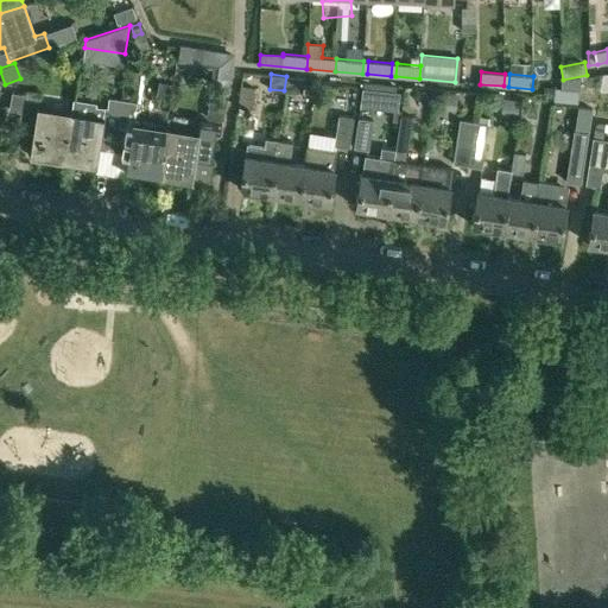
[(284,90),(303,93),(304,77),(286,76),(284,90)]
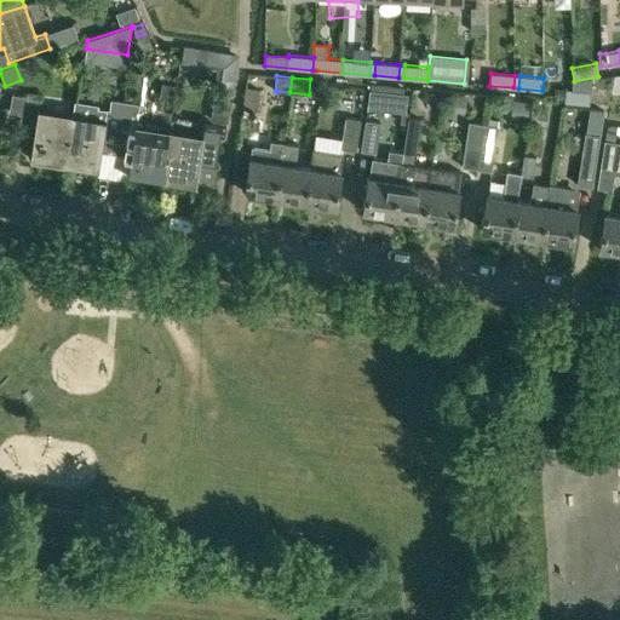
[(172,101),(176,86),(162,82),(160,97),(172,101)]
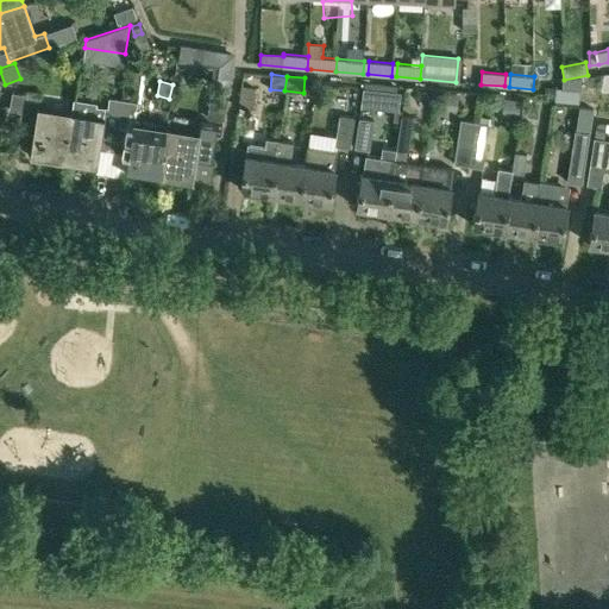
[(544,85),(544,95),(554,95),(554,85),(544,85)]
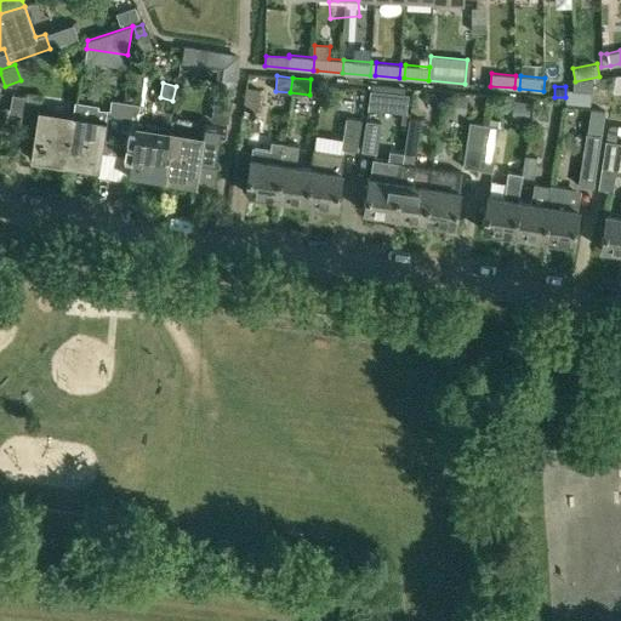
[(243,108),(258,110),(262,90),(246,87),(243,108)]
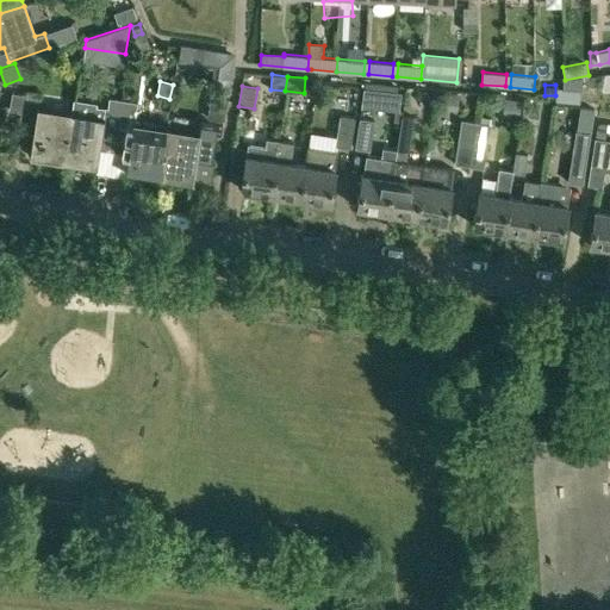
[(362,106),(377,107),(377,106),(379,88),(363,87),(362,104),(362,106)]
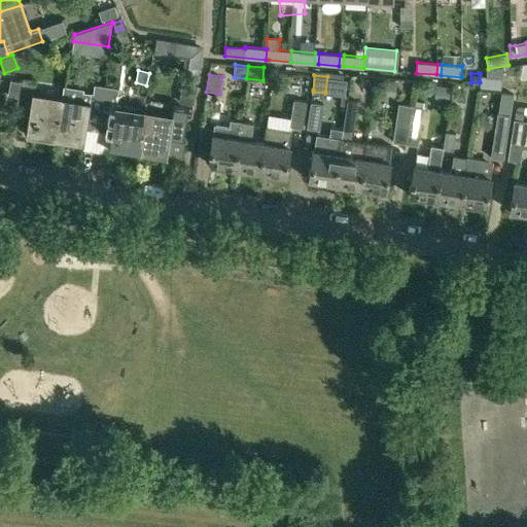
[(480,85),(500,89),(501,77),(481,75),(480,85)]
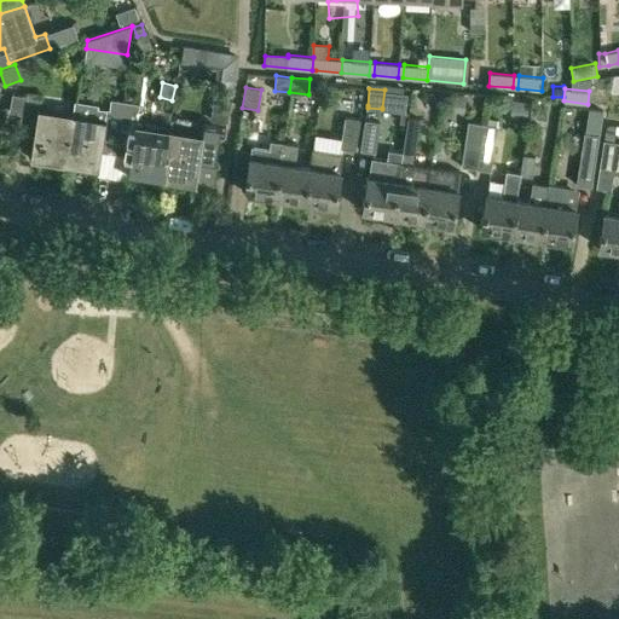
[(7,116),(19,117),(16,138),(32,140),(28,157),(63,163),(71,113),(38,106),(39,98),(11,93),(7,116)]
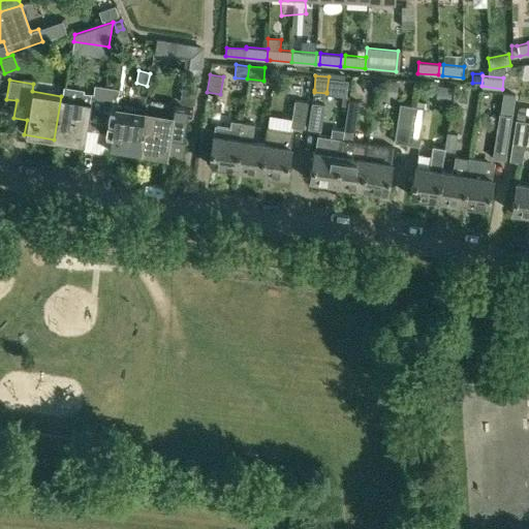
[(192,104),(196,82),(182,80),(179,101),(192,104)]
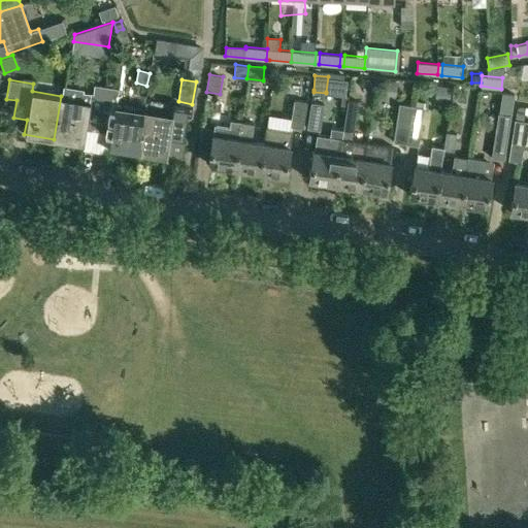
[(386,79),(384,89),(397,91),(398,80),(386,79)]
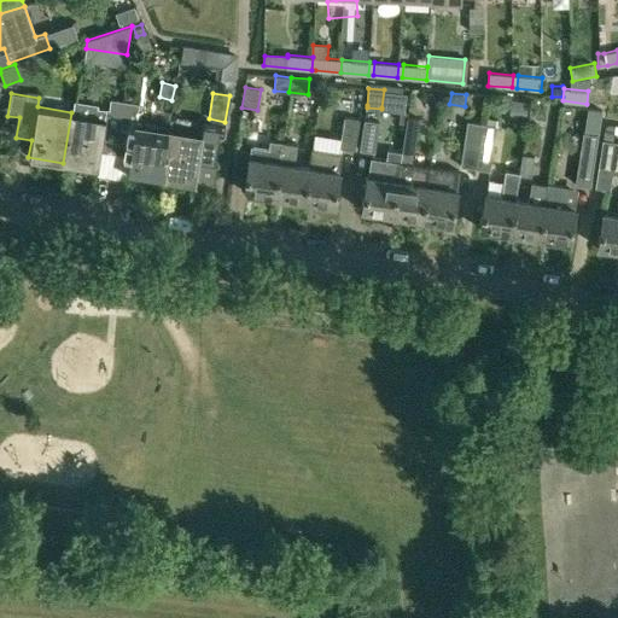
[(99,151),(112,153),(121,100),(111,98),(109,109),(98,106),(99,104),(75,100),(73,112),(71,112),(63,163),(95,168),(99,151)]
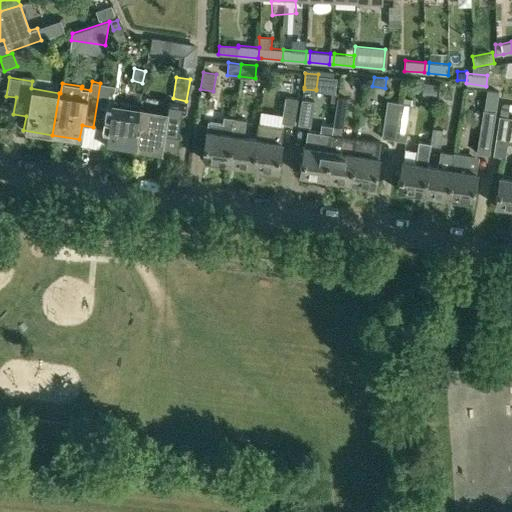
[(437,84),(424,82),(422,93),(435,95),(437,84)]
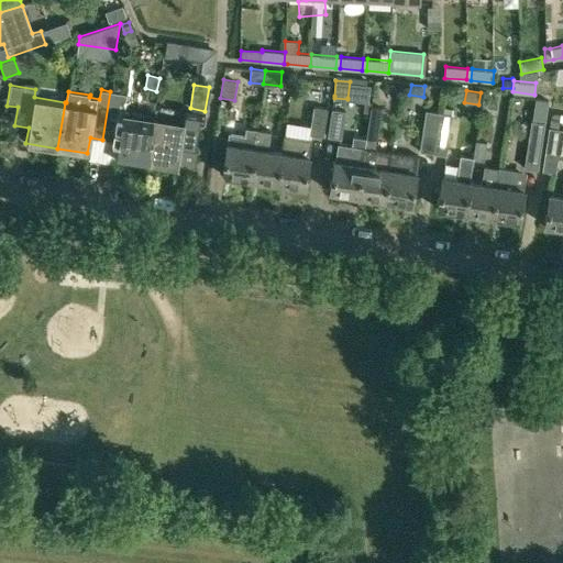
[(114,157),(145,162),(153,117),(123,111),(127,94),(110,91),(102,140),(117,142),(114,157)]
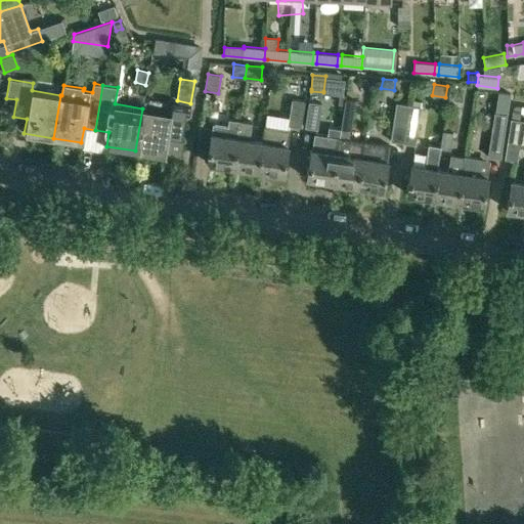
[(288,125),(301,126),(305,100),(292,98),(288,125)]
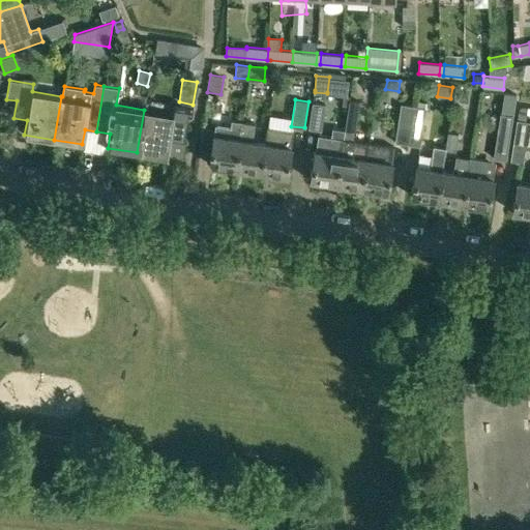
[(335,183),(361,187),(367,142),(354,140),(360,101),(349,99),(345,130),(344,129),(335,183)]
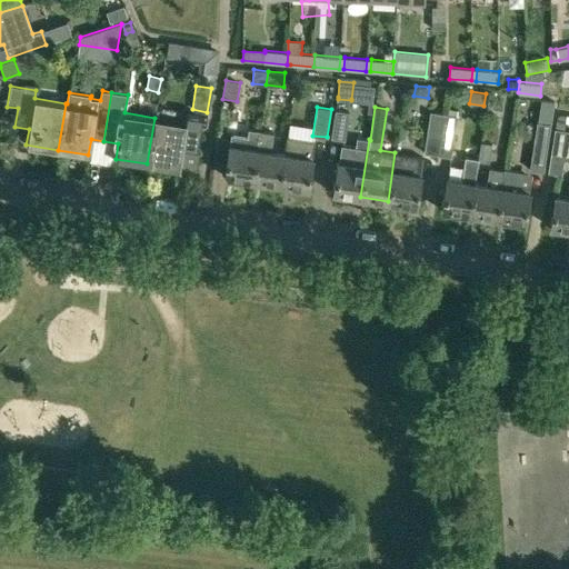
[(336,110),(331,138),(345,140),(349,112),(336,110)]
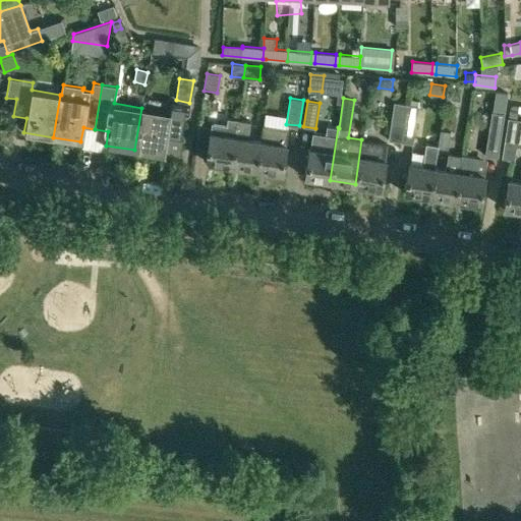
[(388,139),(399,141),(405,104),(394,102),(388,139)]
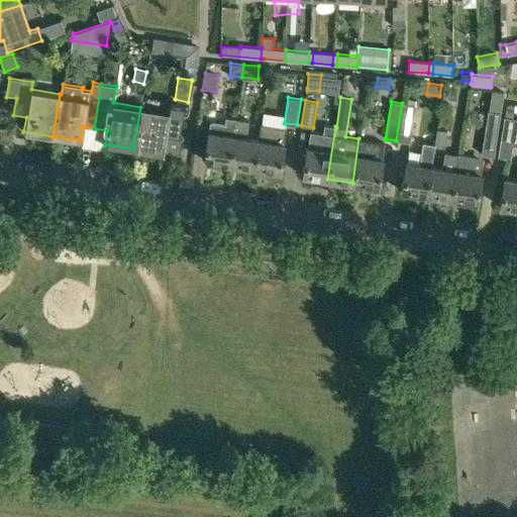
[(482,153),(494,156),(501,112),(500,112),(502,102),(496,102),(494,111),(488,110),(482,153)]
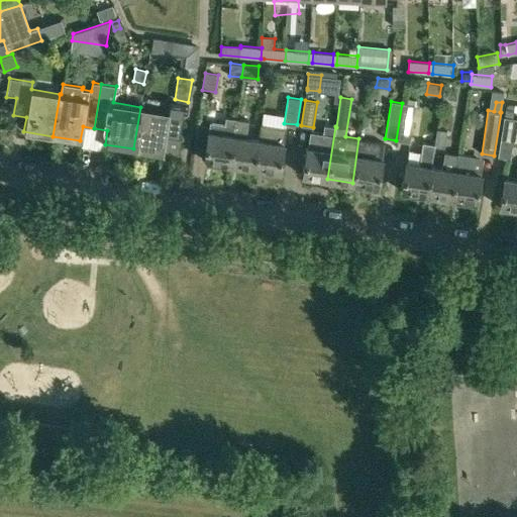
[(396,140),(410,142),(416,105),(402,103),(396,140)]
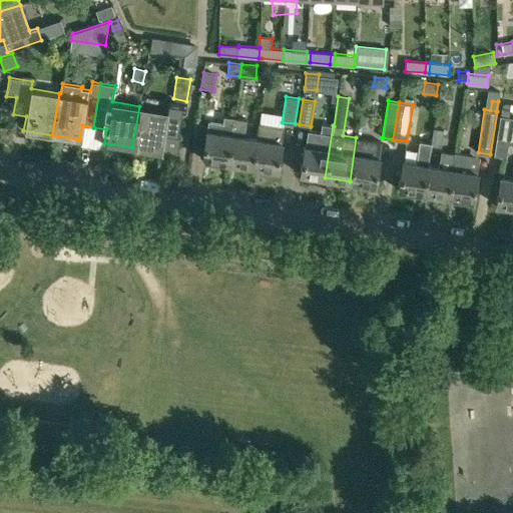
[(494,155),(507,157),(509,143),(512,143),(512,117),(509,116),(511,103),(506,102),(502,105),(500,115),(494,155)]
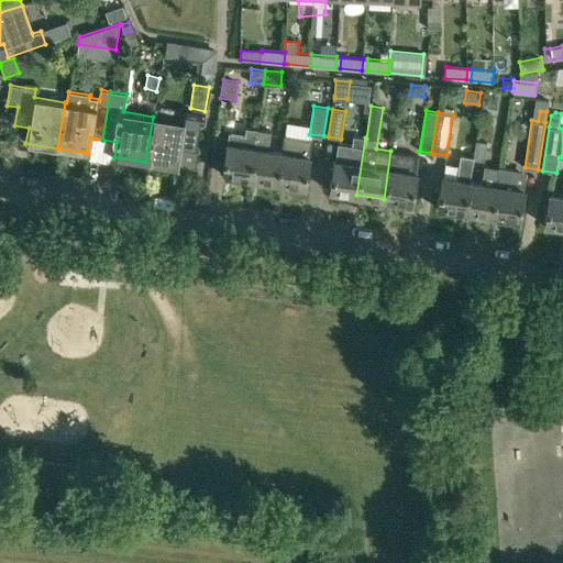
[(145,162),(176,167),(179,152),(194,154),(199,116),(184,113),(183,121),(153,117),(145,162)]
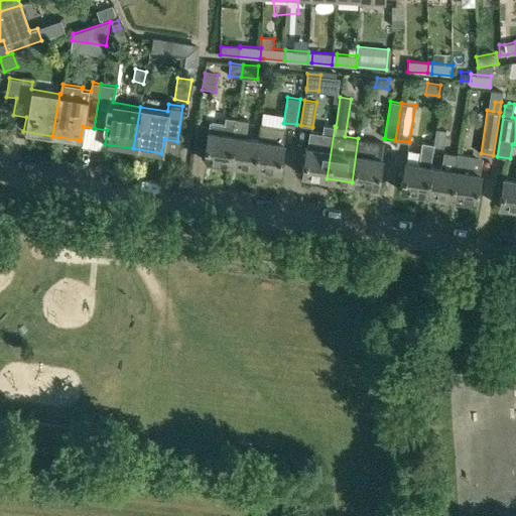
[(472,131),(472,116),(460,116),(459,131),(472,131)]
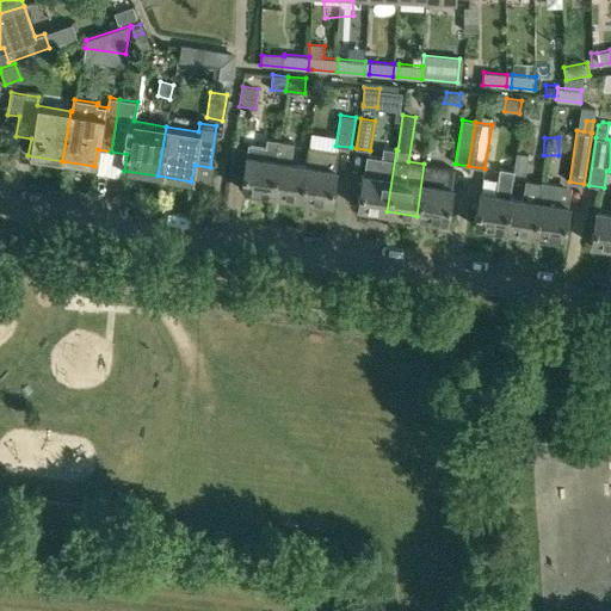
[(240,189),(269,193),(277,140),(267,139),(266,146),(247,143),(245,154),(240,189)]
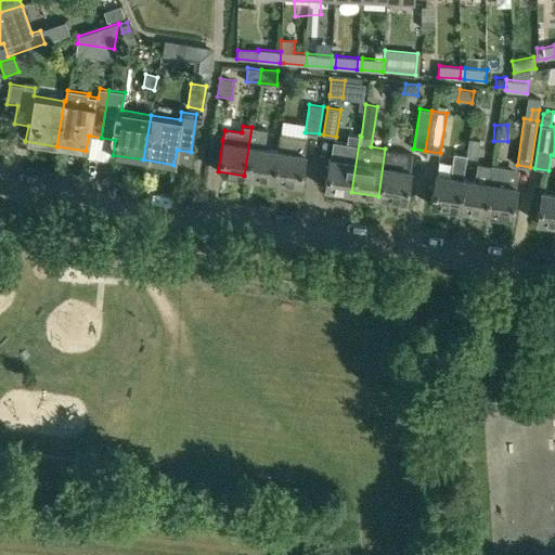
[(244,176),(272,180),(278,149),(265,146),(268,129),(252,127),(244,176)]
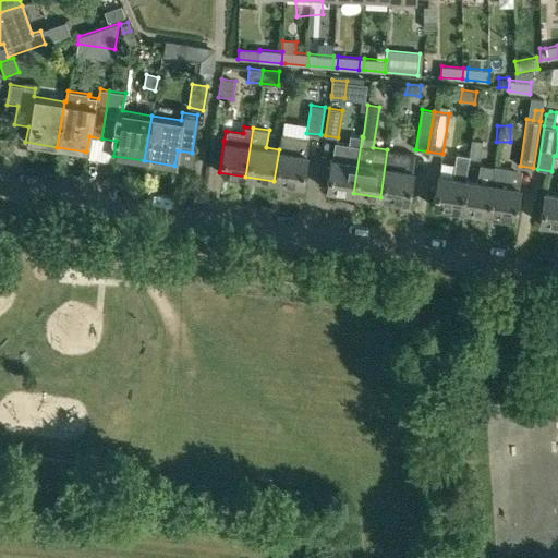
[(274,181),(301,184),(307,136),(281,133),(279,149),(274,181)]
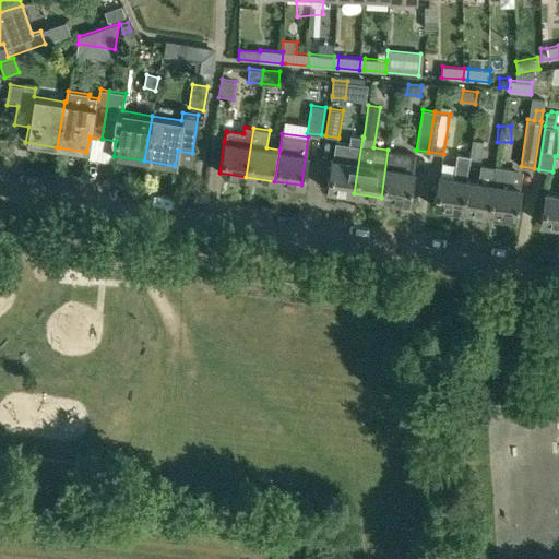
[(326,189),(354,193),(363,137),(351,135),(349,144),(335,142),(333,158),(331,157),(326,189)]
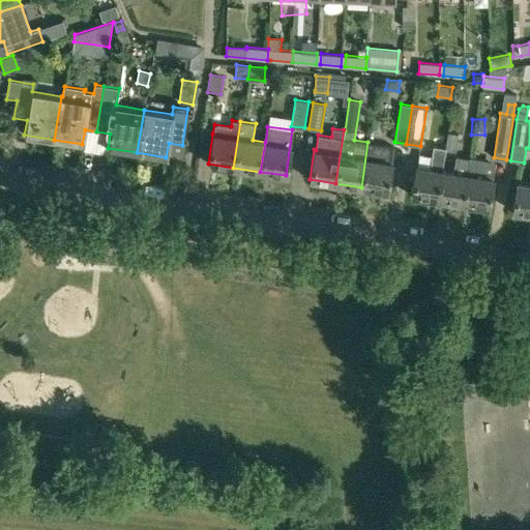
[(445,147),(444,150),(455,151),(459,134),(448,131),(445,147)]
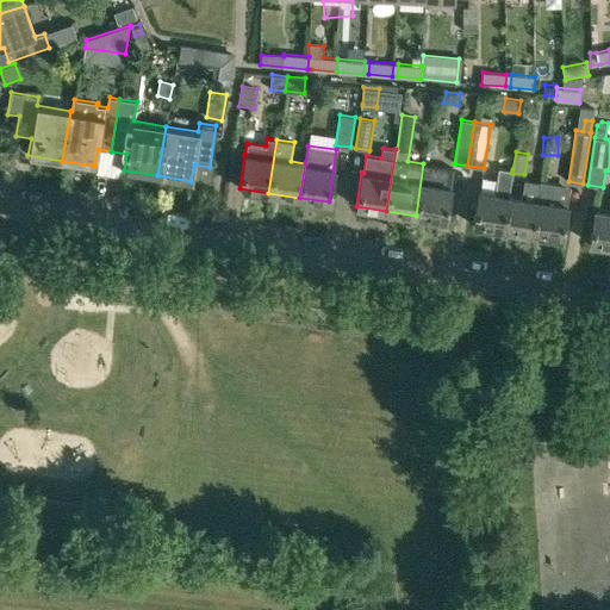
[(416,216),(444,221),(453,168),(423,163),(416,216)]
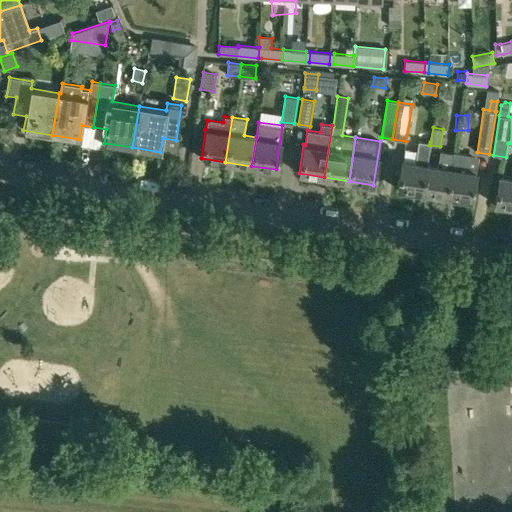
[(426,163),(429,145),(430,142),(417,140),(414,161),(401,159),(397,188),(422,192),(426,163)]
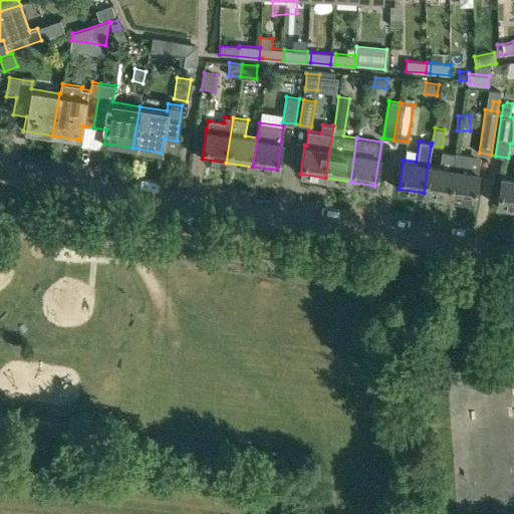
[(424,193),(448,197),(455,154),(442,152),(440,166),(428,164),(424,193)]
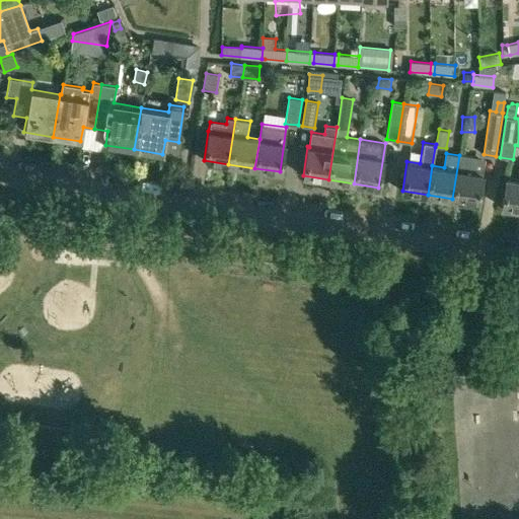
[(452,199),(477,203),(483,173),(485,157),(472,155),(459,153),(459,155),(452,199)]
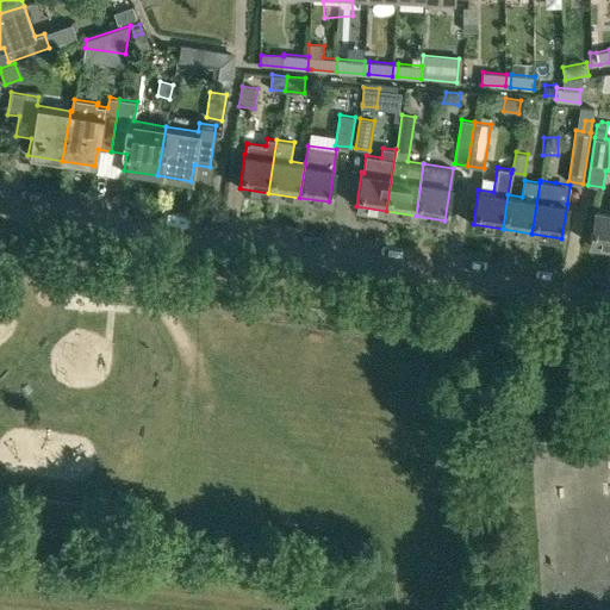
[(589,243),(609,246),(609,211),(595,209),(589,243)]
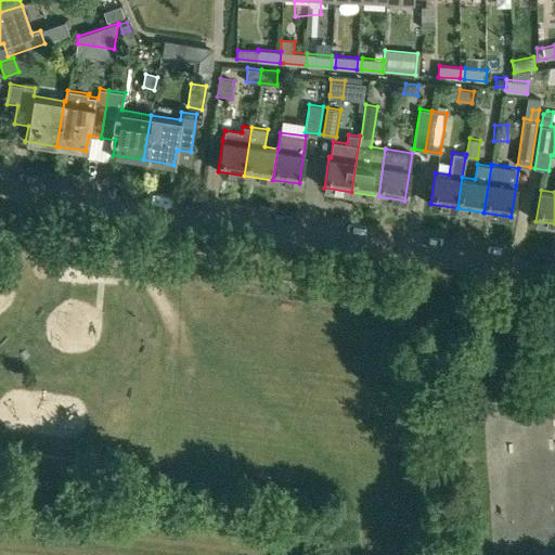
[(494,541),(494,554),(520,554),(520,540),(494,541)]
